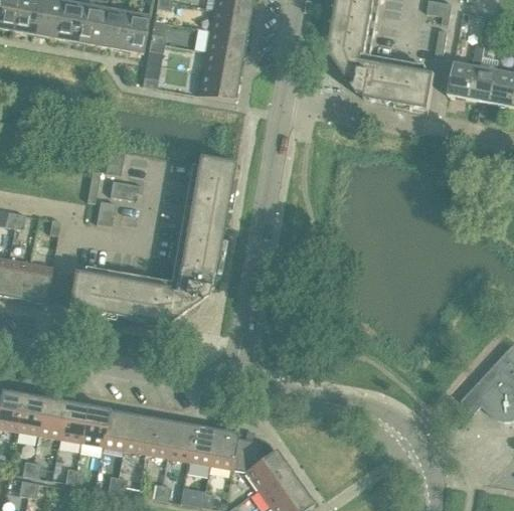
[(0,0),(0,27),(14,30),(18,0),(0,0)]
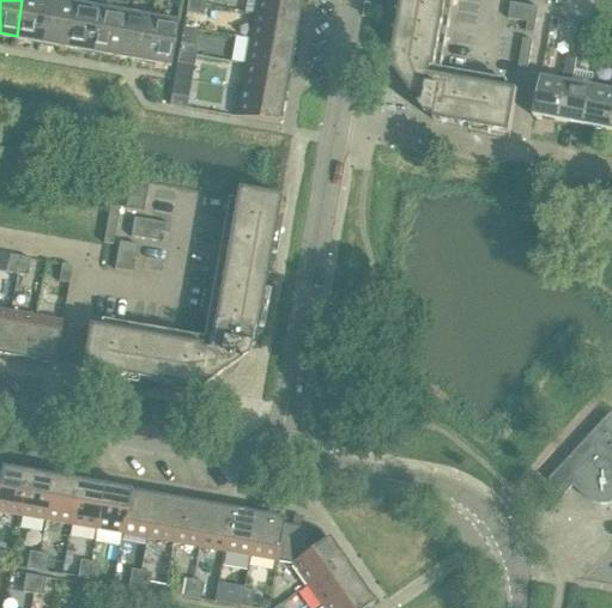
[(42,42),(48,0),(22,0),(17,36),(40,40),(40,42),(42,42)]
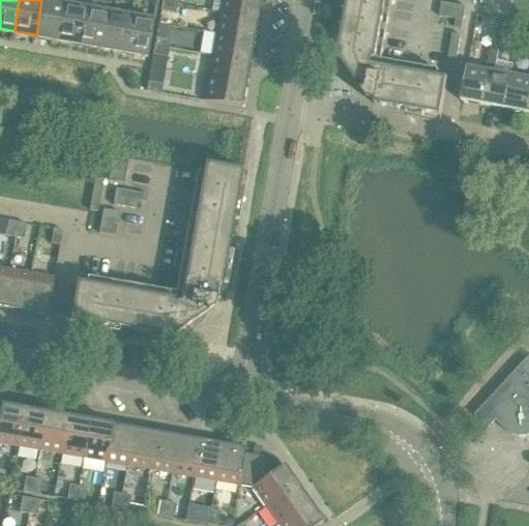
[(58,38),(65,0),(41,0),(36,36),(37,36),(38,35),(58,38)]
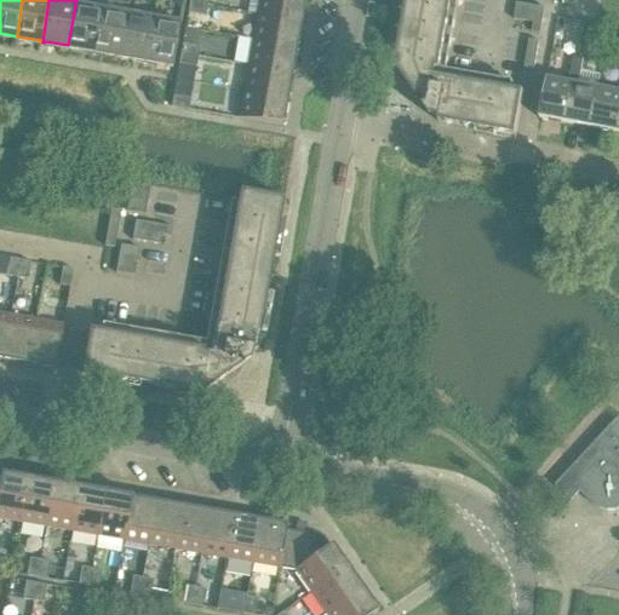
[(93,52),(102,0),(76,0),(68,45),(92,50),(92,51),(93,52)]
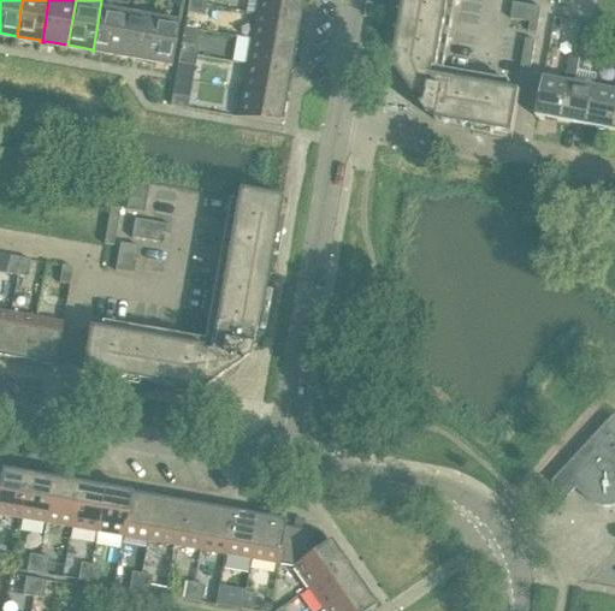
[(119,54),(126,10),(128,1),(122,0),(101,0),(93,52),(95,52),(95,49),(119,54)]
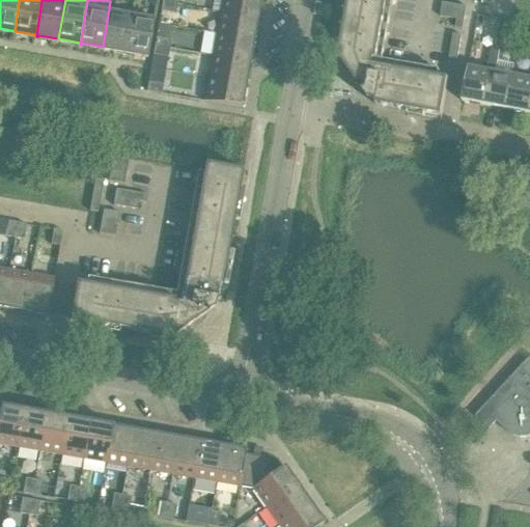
[(176,9),(177,1),(172,0),(163,0),(161,7),(176,9)]
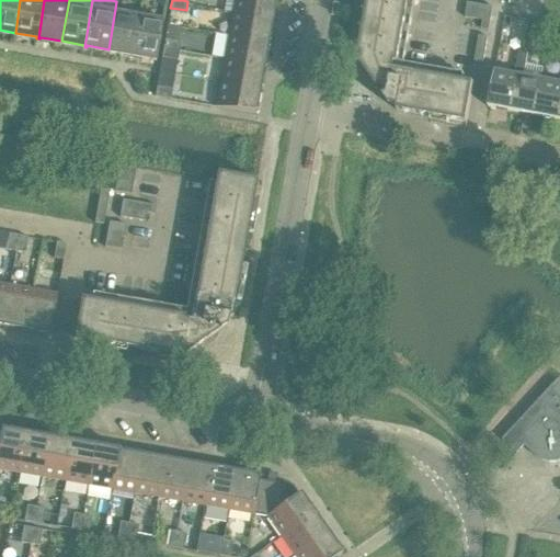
[(273,15),(275,0),(233,0),(232,9),(273,15)]
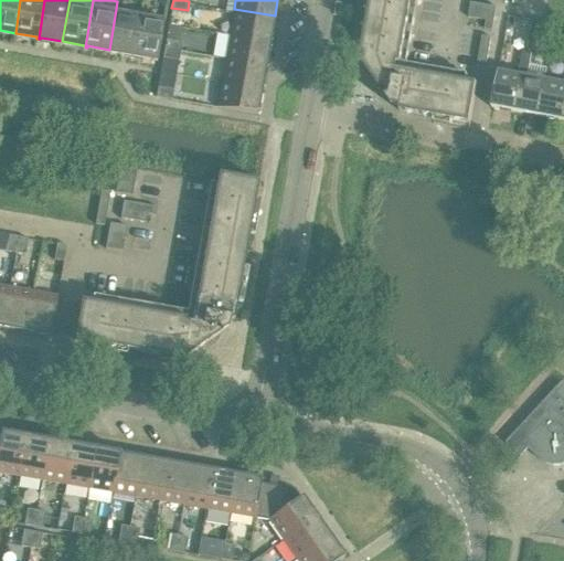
[(402,60),(412,0),(370,0),(362,53),(365,53),(364,61),(393,103),(401,104),(401,108),(470,120),(478,80),(391,65),(392,59),(402,60)]
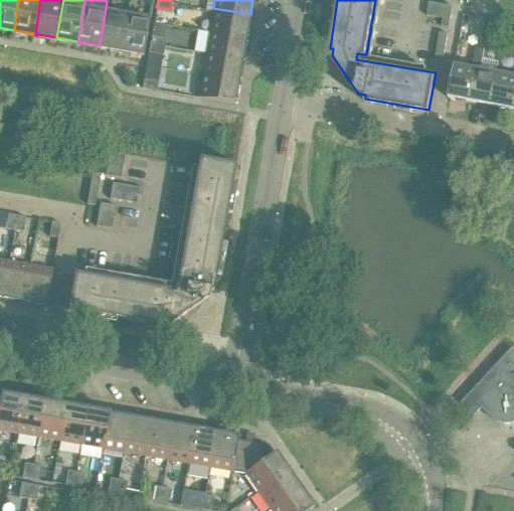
[(450,25),(453,4),(450,3),(443,2),(431,0),(427,13),(444,16),(443,24),(450,25)]
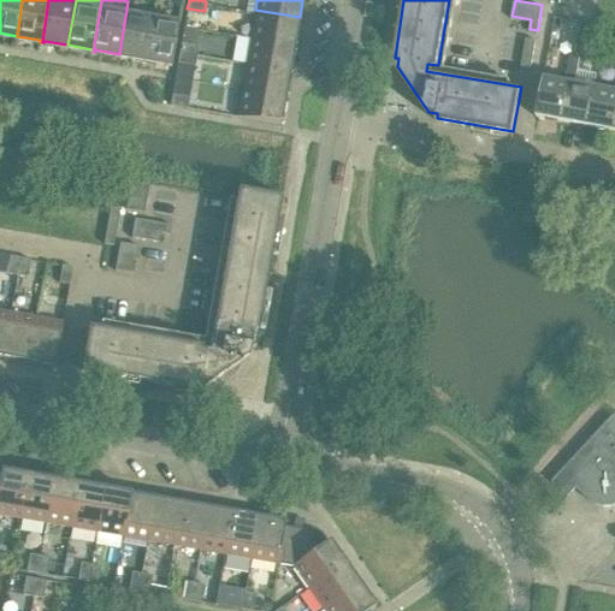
[(145,60),(152,15),(126,10),(119,54),(142,58),(142,60),(145,60)]
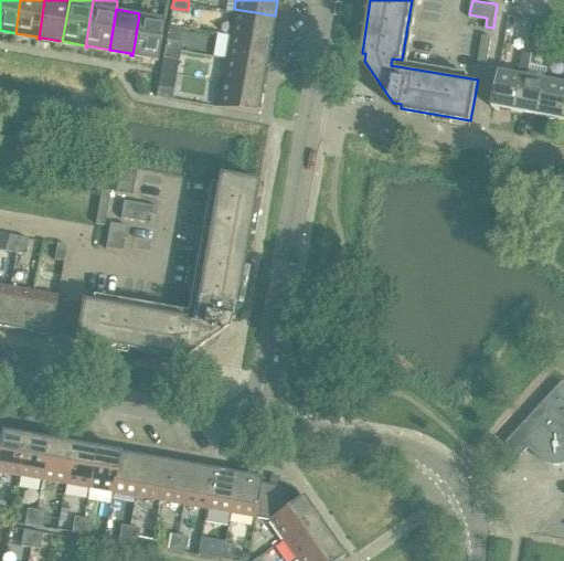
[(270,40),(275,16),(234,9),(231,32),(270,40)]
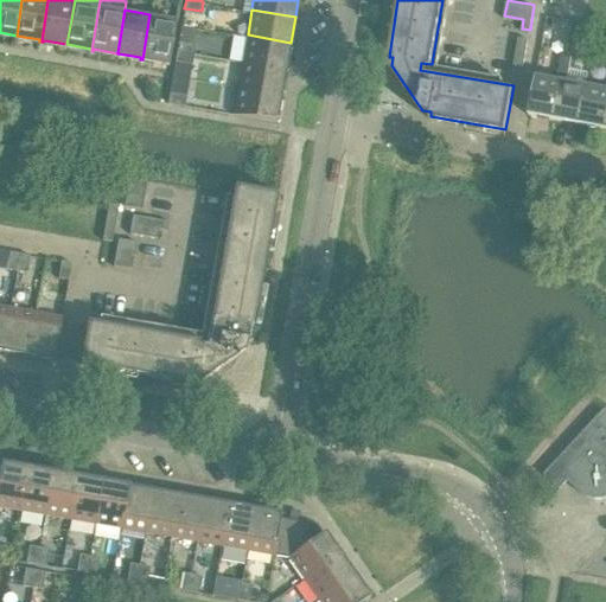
[(168,62),(177,19),(150,14),(142,59),(144,61),(145,58),(168,62)]
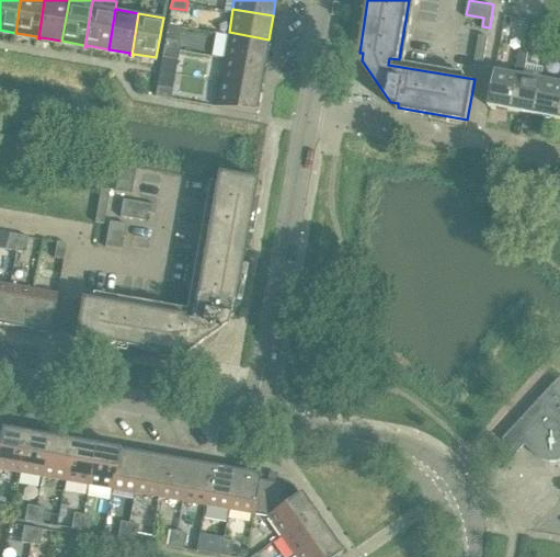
[(264,63),(269,40),(229,32),(225,55),(264,63)]
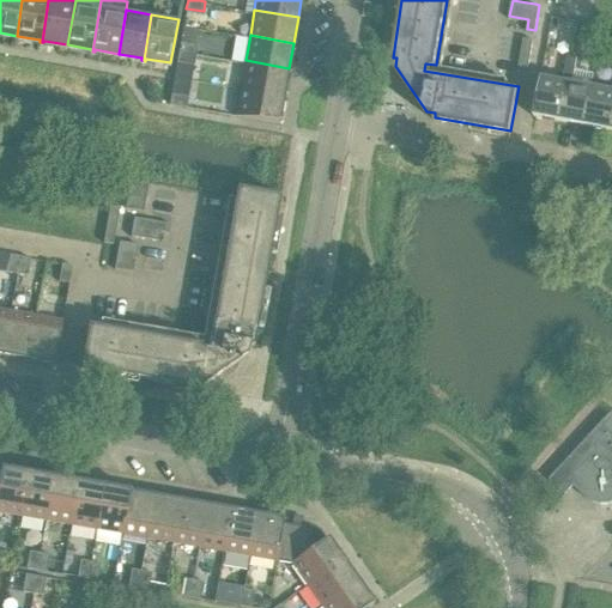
[(529,65),(534,37),(525,36),(525,37),(520,64),(529,65)]
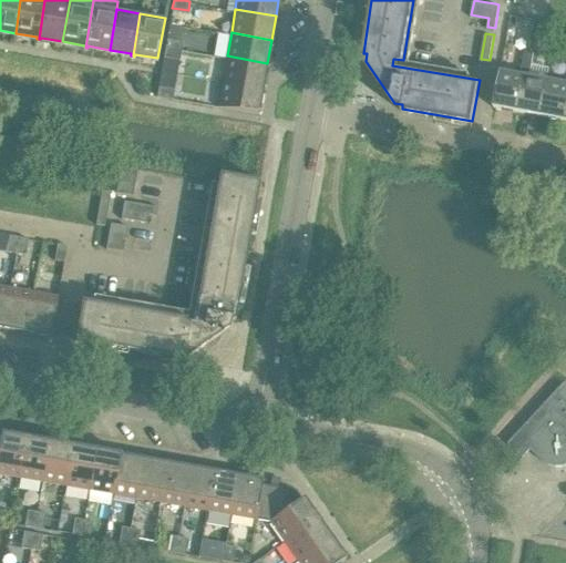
[(182,50),(183,39),(167,37),(165,47),(182,50)]
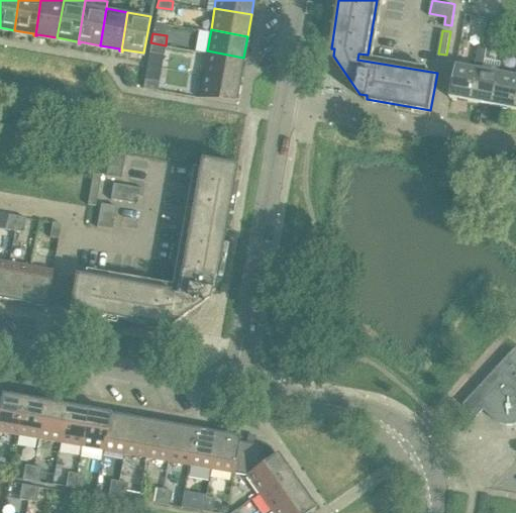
[(164,53),(166,45),(150,42),(149,50),(164,53)]
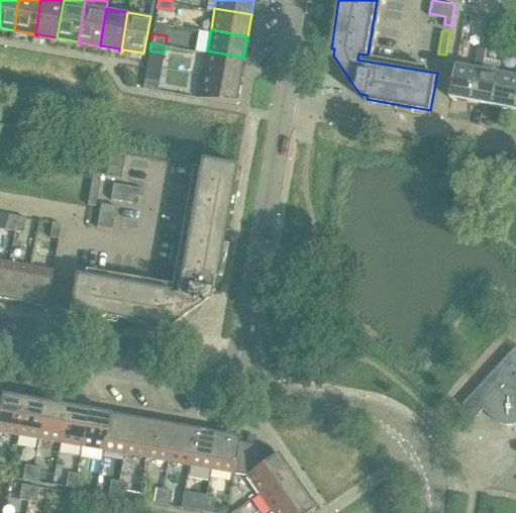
[(485,57),(487,45),(480,44),(477,56),(485,57)]
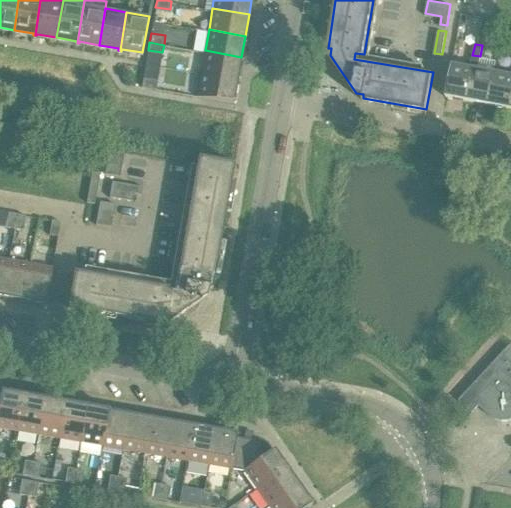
[(238,78),(241,57),(205,50),(201,72),(238,78)]
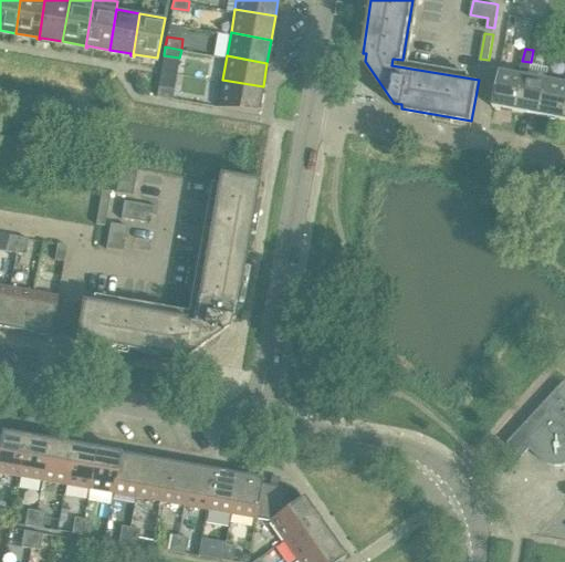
[(542,114),(548,77),(529,74),(531,62),(522,61),(521,72),(525,73),(518,110),(542,114)]
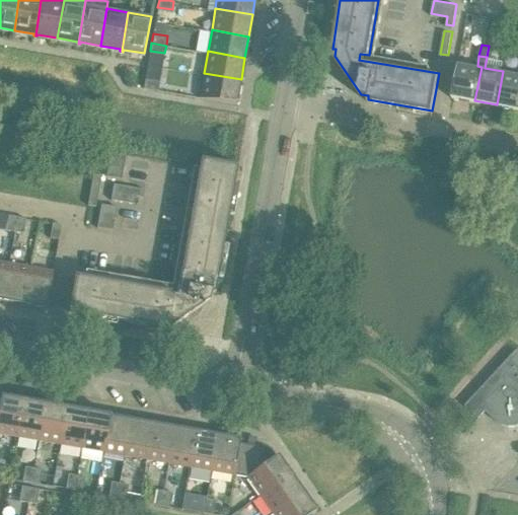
[(482,67),(477,66),(459,63),(452,96),(474,100),(482,67)]
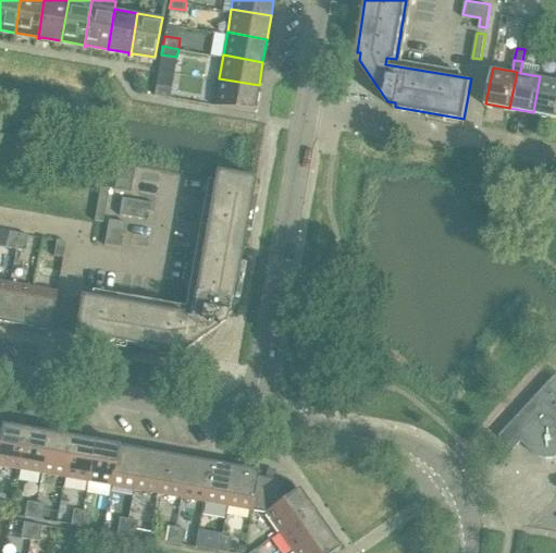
[(555,80),(540,76),(533,112),(555,117),(555,80)]
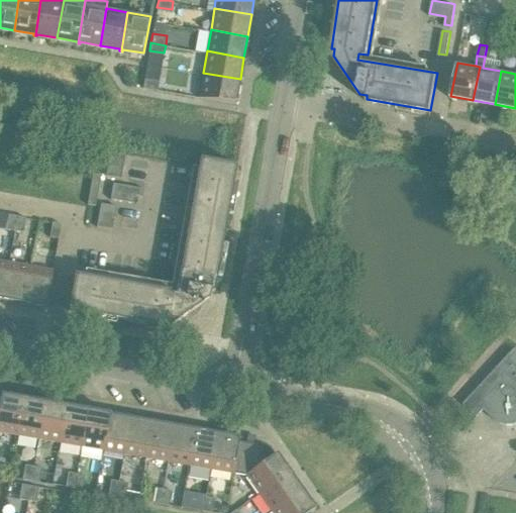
[(236,102),(240,79),(203,73),(199,95),(236,102)]
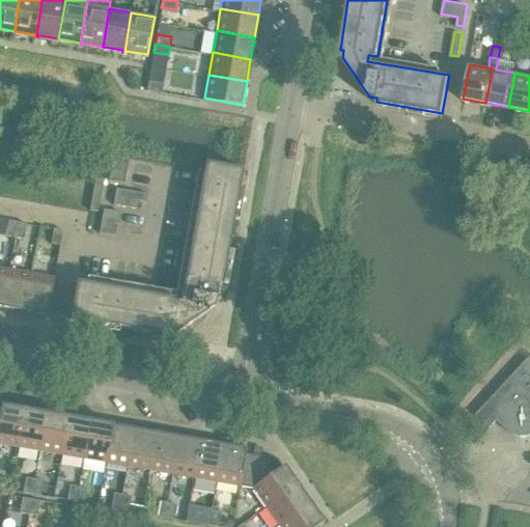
[(162,90),(164,81),(148,79),(146,88),(162,90)]
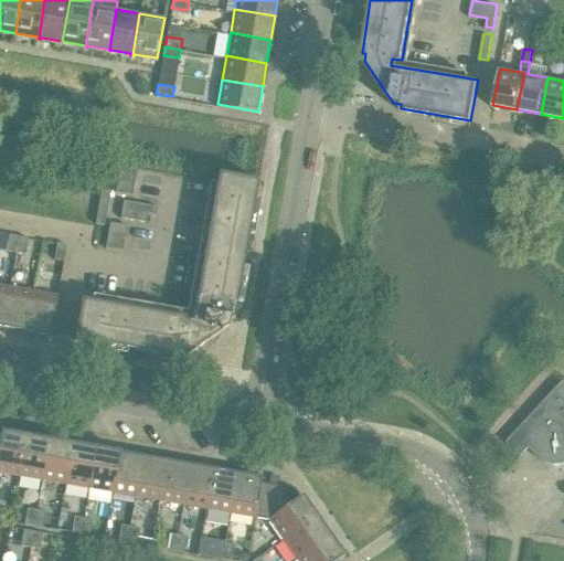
[(116,190),(132,192),(137,167),(120,165),(116,190)]
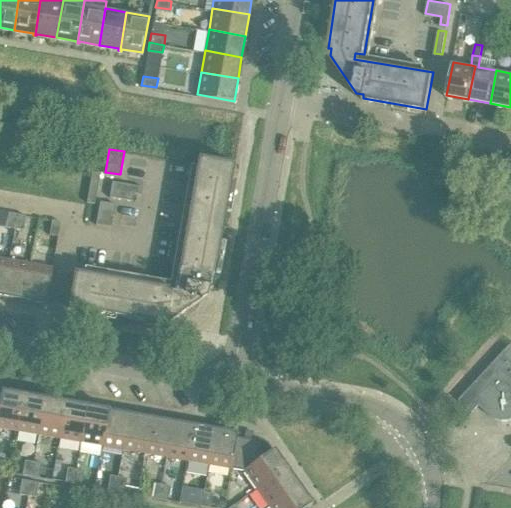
[(170,320),(199,300),(207,294),(209,286),(212,287),(234,162),(198,155),(174,290),(168,289),(169,286),(74,269),(67,305),(162,322),(163,318),(170,320)]
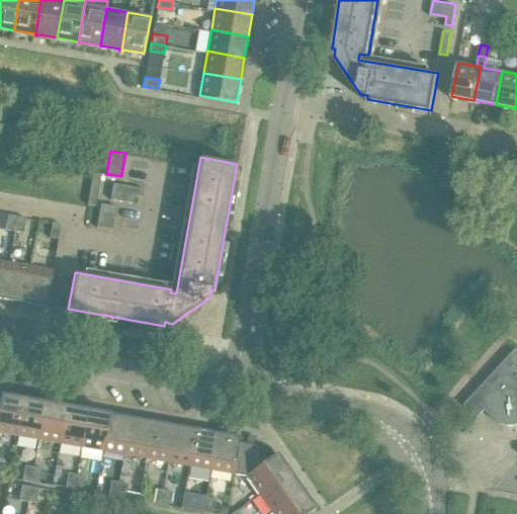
[(95,203),(96,199),(101,173),(93,172),(87,202),(95,203)]
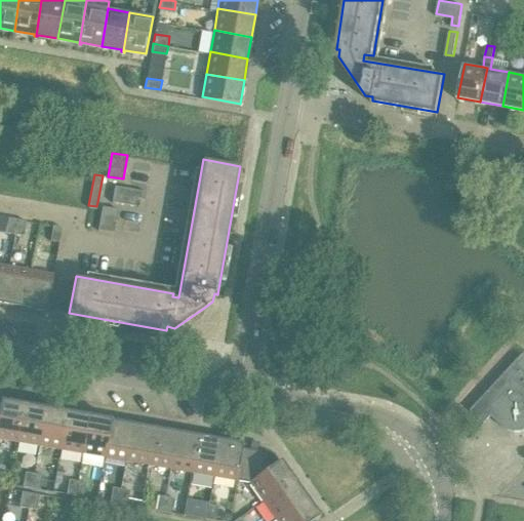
[(137,196),(145,197),(146,190),(115,184),(112,200),(135,204),(137,196)]
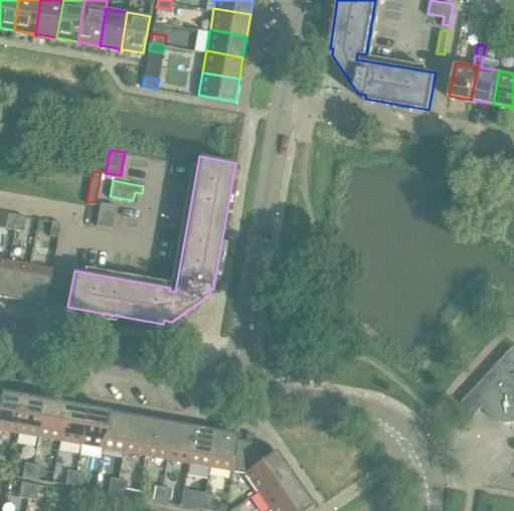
[(112,226),(113,221),(116,203),(101,200),(97,223),(112,226)]
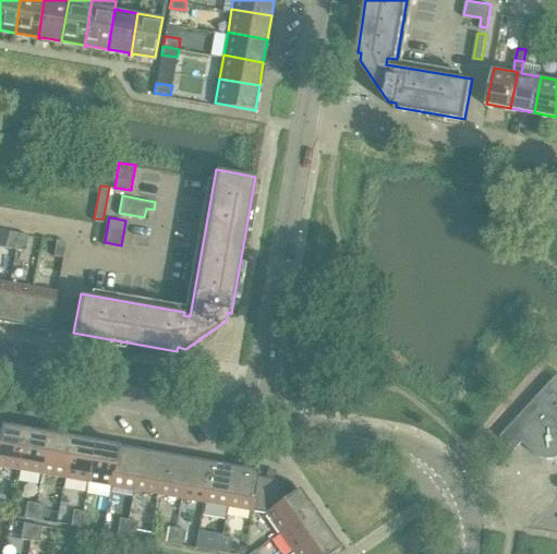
[(15,247),(19,231),(9,229),(7,245),(15,247)]
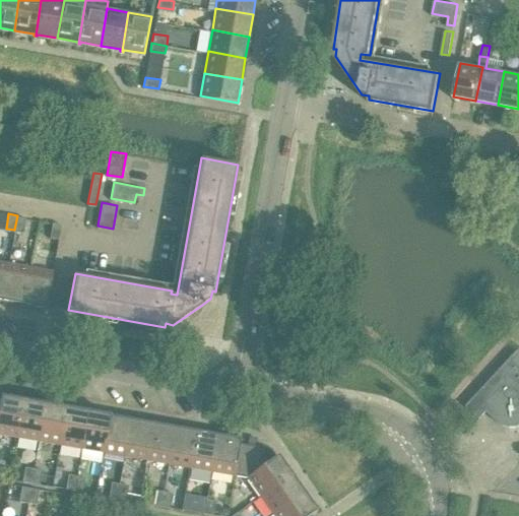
[(23,232),(25,216),(17,215),(14,230),(23,232)]
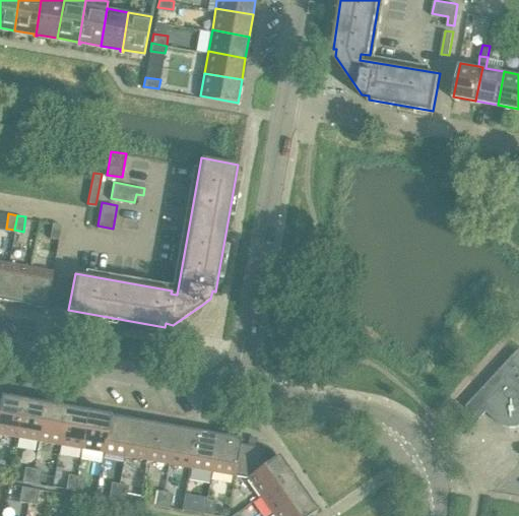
[(59,238),(61,222),(53,221),(50,236),(59,238)]
